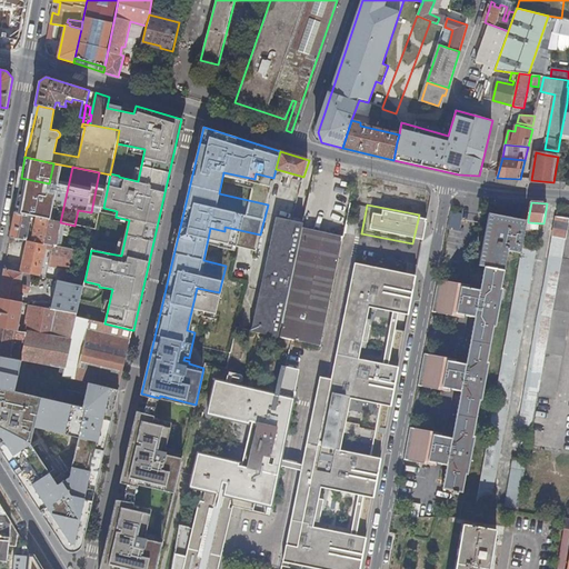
[(27,239),(30,216),(15,212),(10,236),(27,239)]
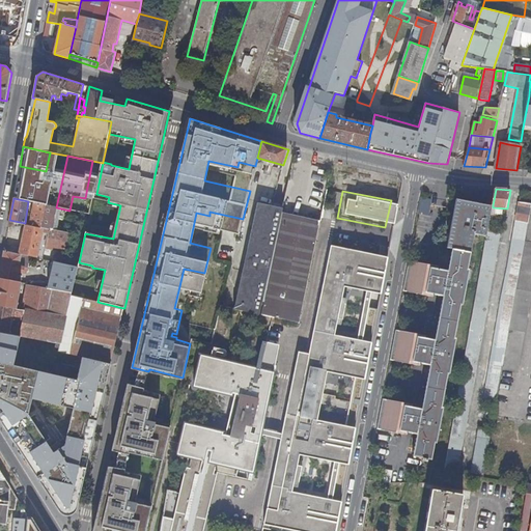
[(476,234),(487,236),(490,225),(493,207),(493,205),(457,198),(448,248),(453,249),(449,268),(411,260),(406,289),(444,297),(437,335),(397,328),(392,356),(431,363),(424,401),(385,394),(380,422),(419,429),(414,455),(424,457),(423,459),(428,460),(429,458),(432,459),(436,442),(438,443),(445,407),(443,407),(449,373),(451,373),(457,338),(456,338),(463,304),(465,305),(471,269),(469,269),(472,252),(473,252),(476,234)]
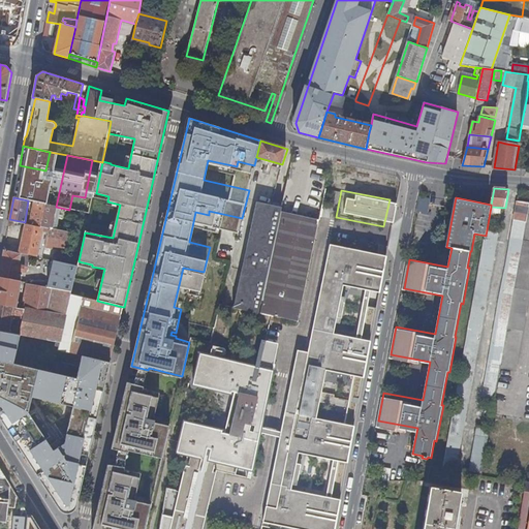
[(528,212),(528,201),(518,200),(511,239),(524,241),(528,212)]
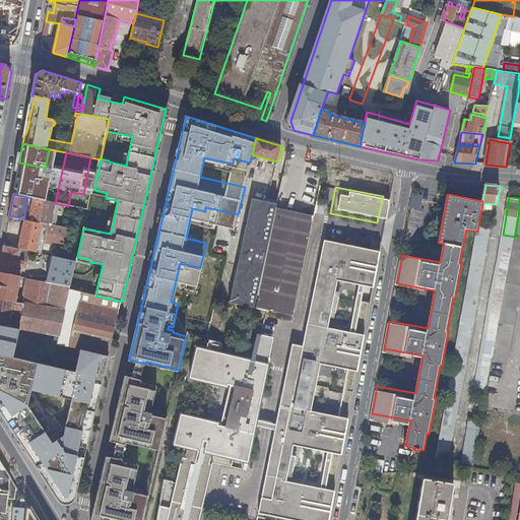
[(51,224),(55,203),(34,199),(29,220),(43,222),(48,223),(51,224)]
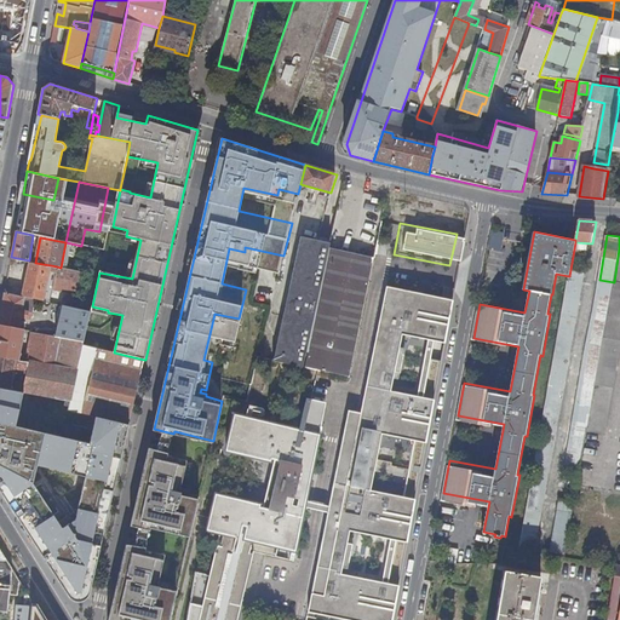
[(303,367),(331,244),(302,237),(273,360),(273,361),(303,367)]
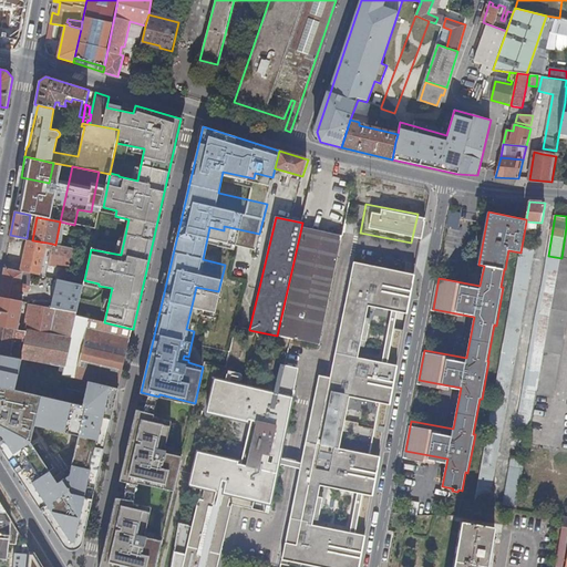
[(278,336),(290,339),(302,341),(320,346),(343,235),(302,227),(278,336)]
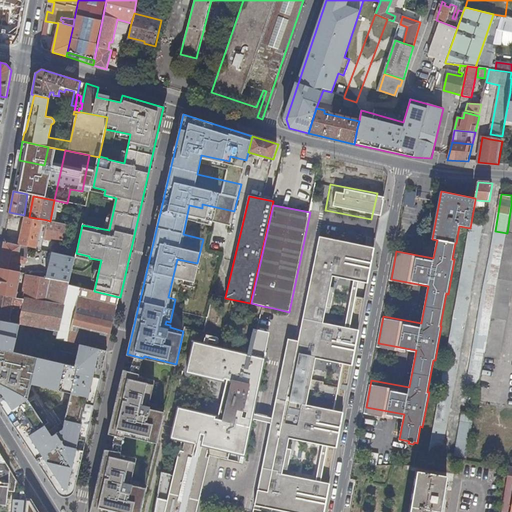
[(511,287),(511,205),(507,233),(492,321),(486,357),(499,359),(511,287)]
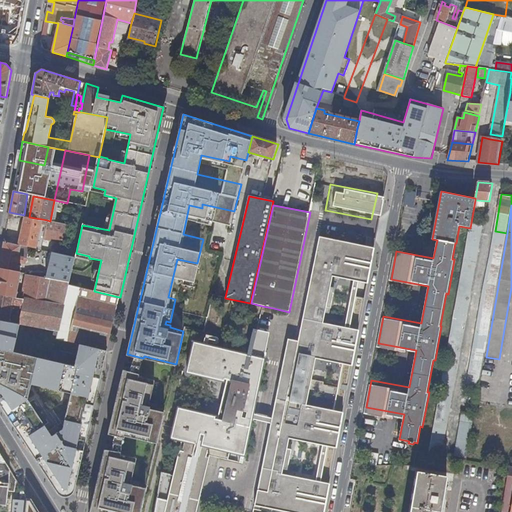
[(21,245),(36,249),(42,219),(29,217),(24,216),(18,245),(21,245)]
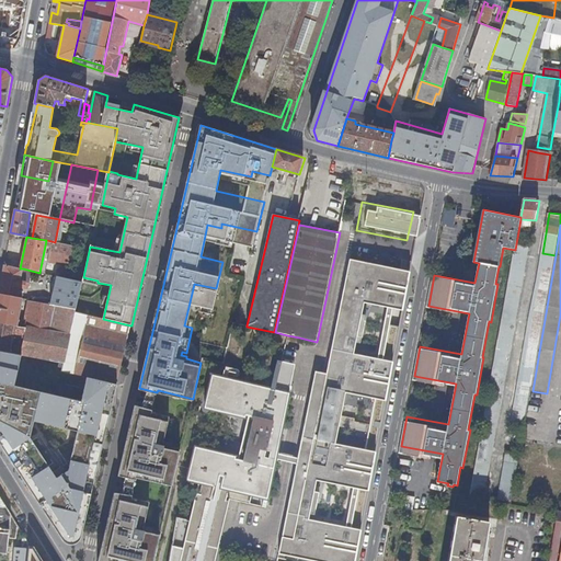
[(515,250),(514,254),(528,255),(529,247),(528,247),(529,240),(517,238),(515,250)]
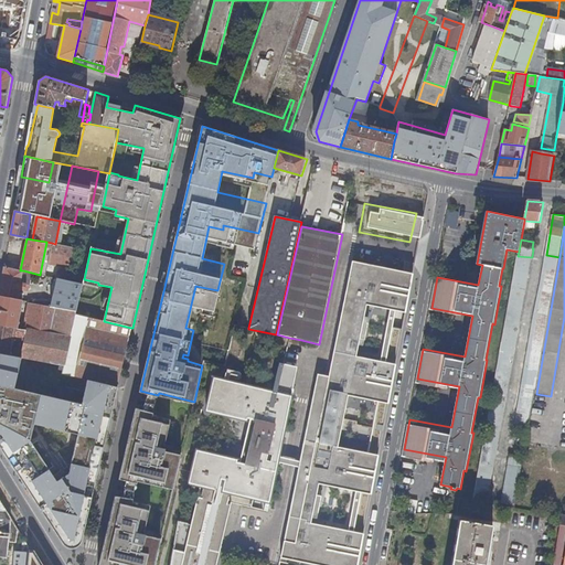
[(64,265),(70,267),(74,248),(55,244),(52,243),(50,255),(65,258),(64,265)]
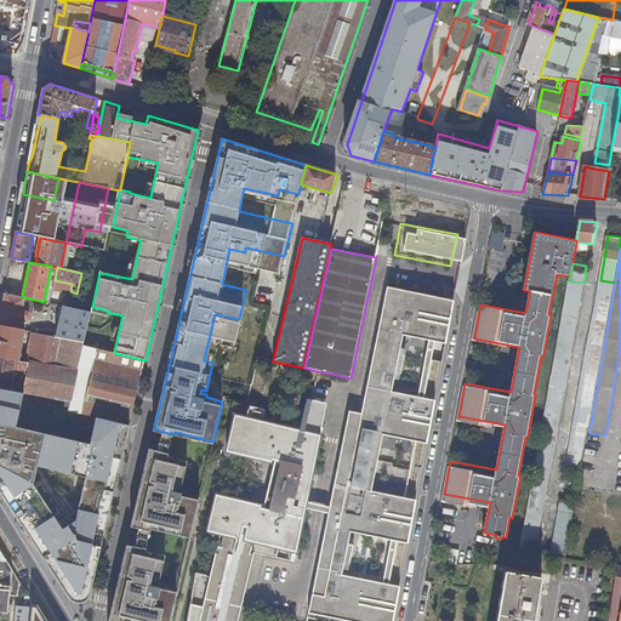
[(615,283),(600,280),(584,376),(565,472),(581,473),(590,433),(597,389),(615,283)]
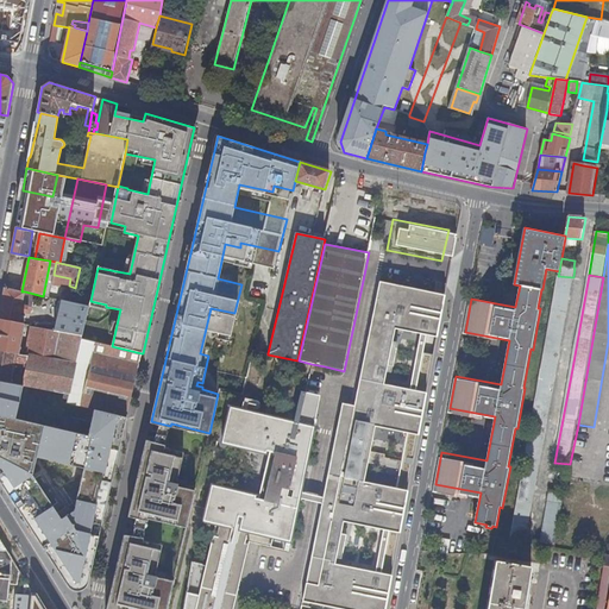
[(558,276),(510,540),(526,542),(573,277),(558,276)]
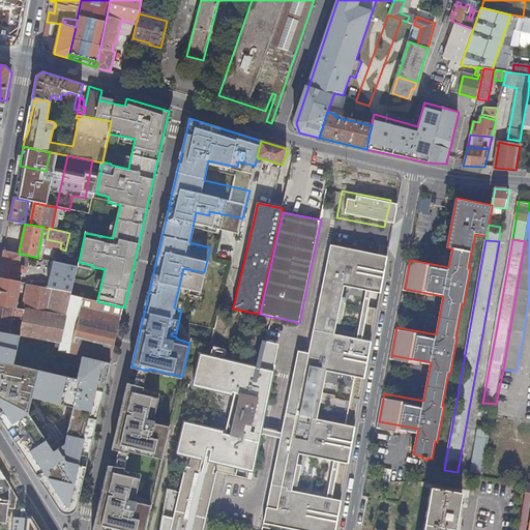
[(389,255),(330,242),(308,353),(299,351),(265,523),(295,529),(335,529),(342,501),(291,492),(298,455),(350,465),(356,427),(314,418),(324,370),(364,380),(371,342),(334,334),(346,284),(381,291),(389,255)]
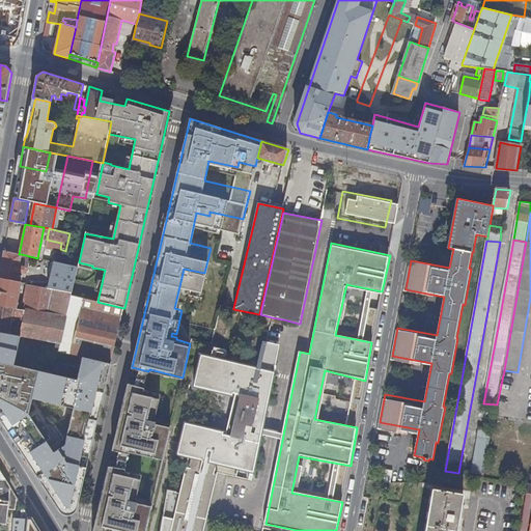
[(20,266),(22,254),(19,254),(4,251),(0,271),(0,278),(17,282),(19,273),(24,274),(25,267),(20,266)]
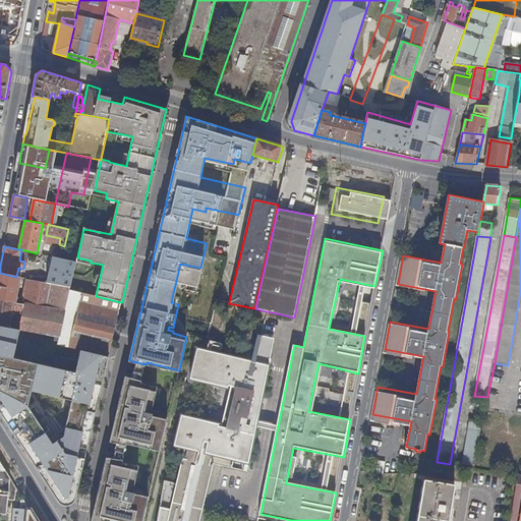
[(50,283),(70,287),(76,262),(61,258),(56,257),(50,283)]
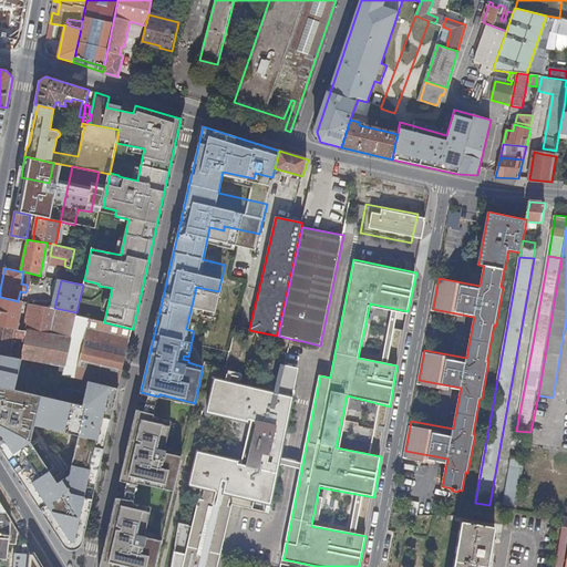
[(0,326),(18,330),(23,302),(18,301),(0,297),(0,326)]
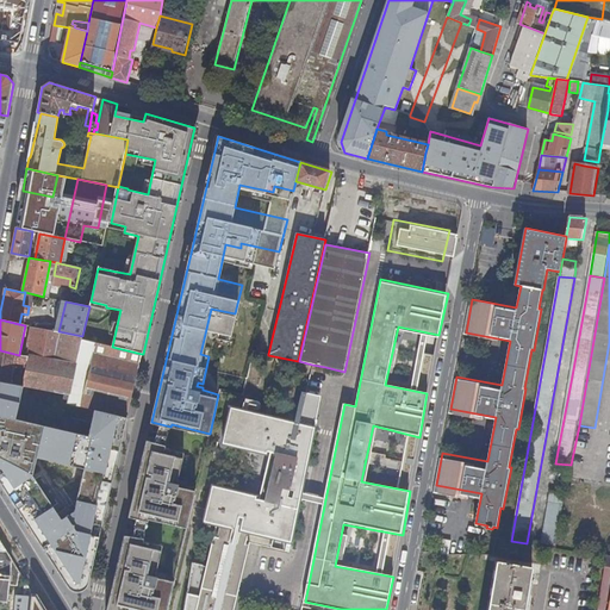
[(125,417),(128,418),(142,354),(112,347),(82,340),(82,336),(58,331),(31,327),(25,355),(19,355),(0,350),(0,380),(20,385),(44,388),(51,391),(70,394),(68,404),(91,409),(125,417)]
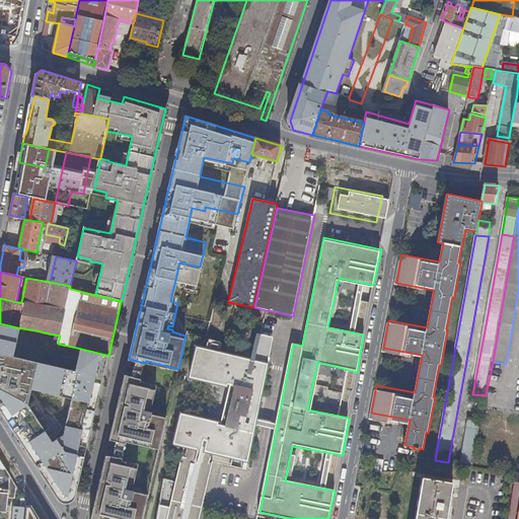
[(0,323),(0,417),(2,420),(55,503),(64,507),(70,505),(72,500),(106,355),(77,348),(72,372),(67,400),(61,436),(51,442),(25,406),(28,389),(33,364),(9,358),(17,327),(0,323)]
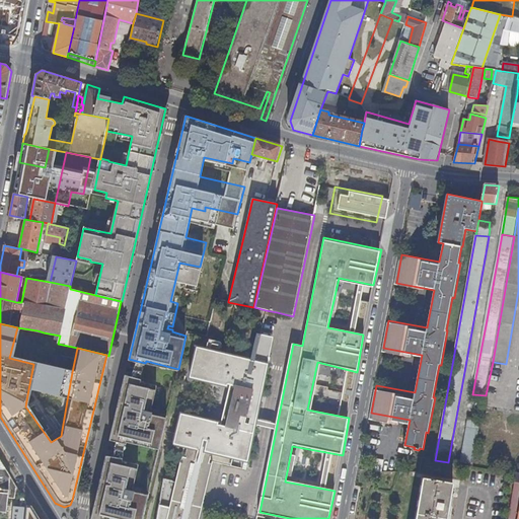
[(196,518),(211,457),(219,459),(219,461),(246,468),(254,426),(251,425),(252,421),(254,422),(255,417),(267,366),(224,355),(224,358),(208,356),(207,356),(206,357),(205,358),(203,367),(206,368),(204,378),(231,385),(221,426),(181,416),(176,434),(189,437),(177,486),(175,485),(176,483),(164,479),(157,518),(196,518)]
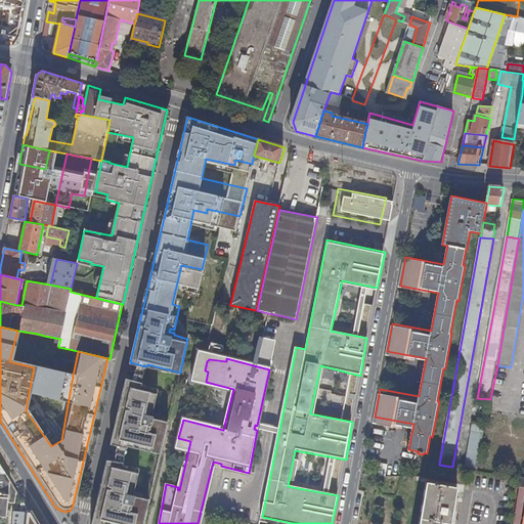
[(73,376),(34,367),(29,393),(68,404),(73,376)]
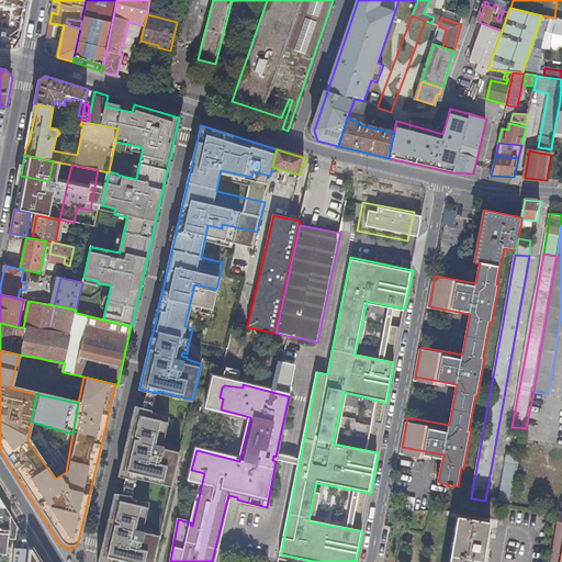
[(155,408),(136,404),(120,476),(137,480),(138,478),(172,486),(181,450),(166,447),(167,445),(161,442),(163,439),(166,440),(171,415),(154,412),(155,408)]
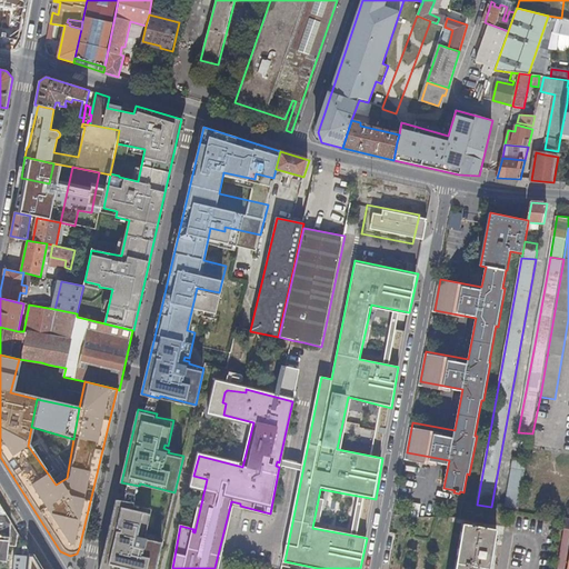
[(513,468),(507,510),(519,512),(528,462),(515,460),(513,468)]
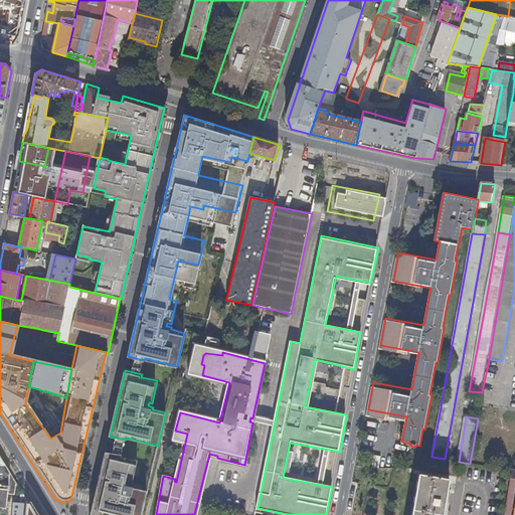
[(123,455),(106,453),(91,514),(141,514),(147,492),(134,489),(135,488),(130,487),(131,483),(133,484),(138,461),(122,457),(123,455)]
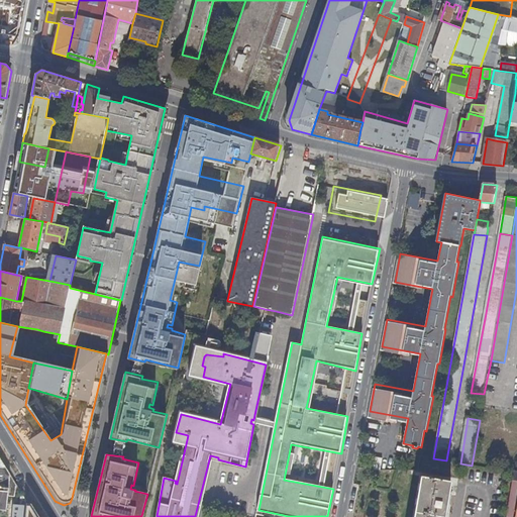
[(7,468),(0,467),(0,487),(9,488),(10,474),(7,468)]
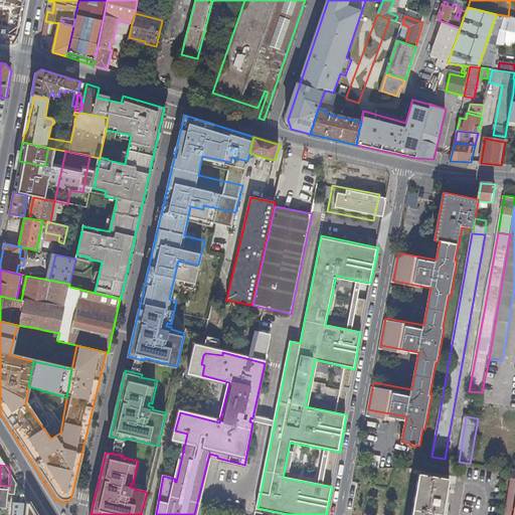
[(10,472),(9,486),(8,494),(16,495),(17,483),(10,472)]
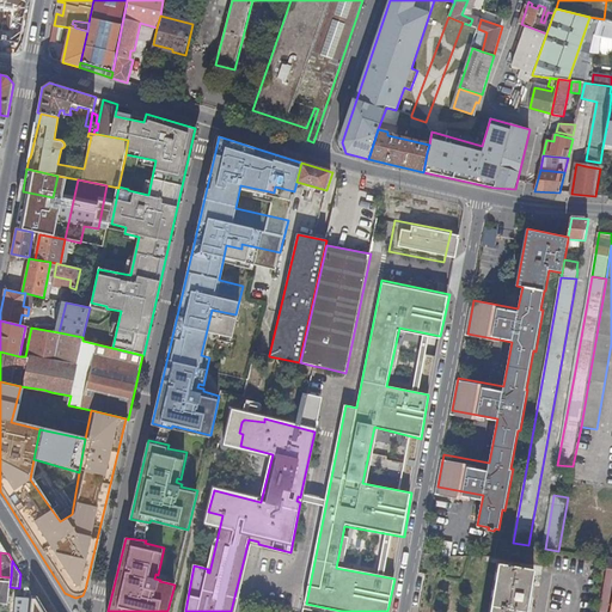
[(501,611),(509,565),(499,564),(490,611),(501,611)]
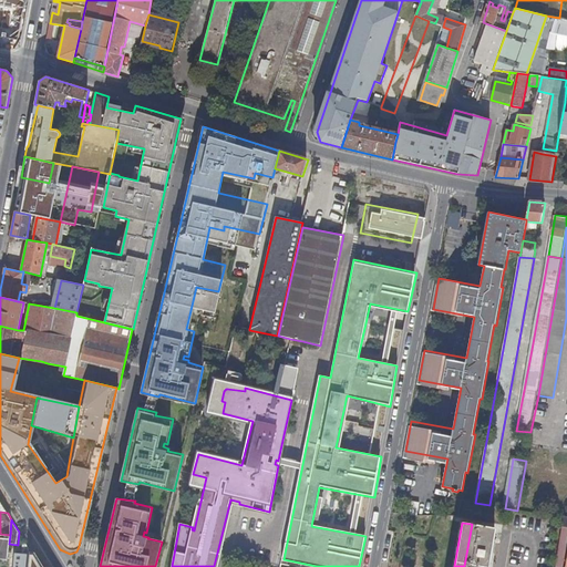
[(472,524),(464,566),(488,566),(496,528),(472,524)]
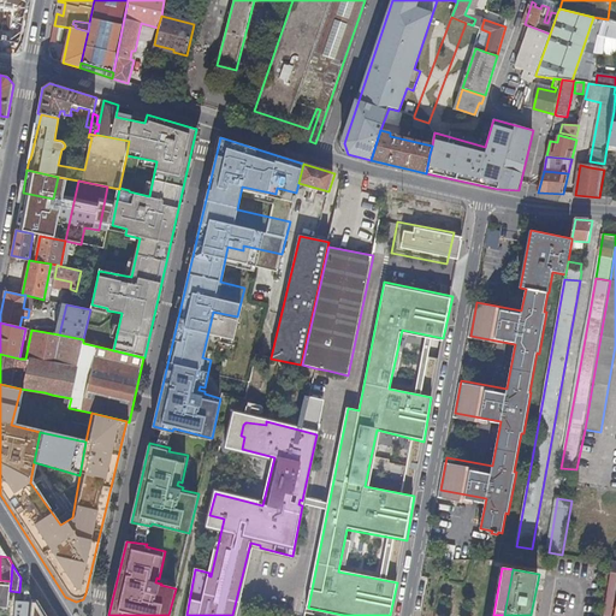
[(11,581),(0,580),(0,611),(9,612),(10,591),(11,581)]
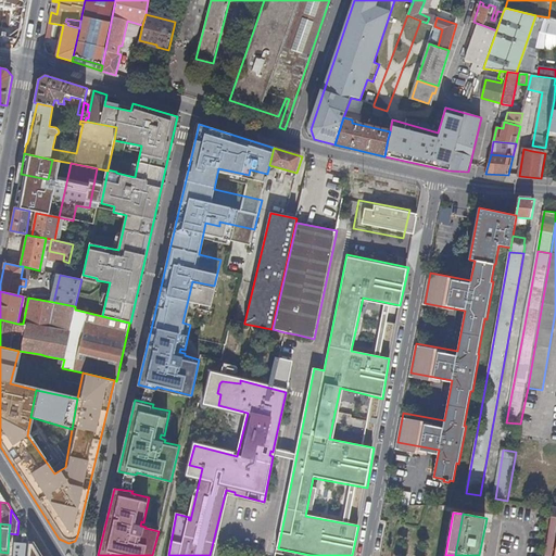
[(552,555),(555,532),(555,530),(550,530),(544,555),(552,555)]
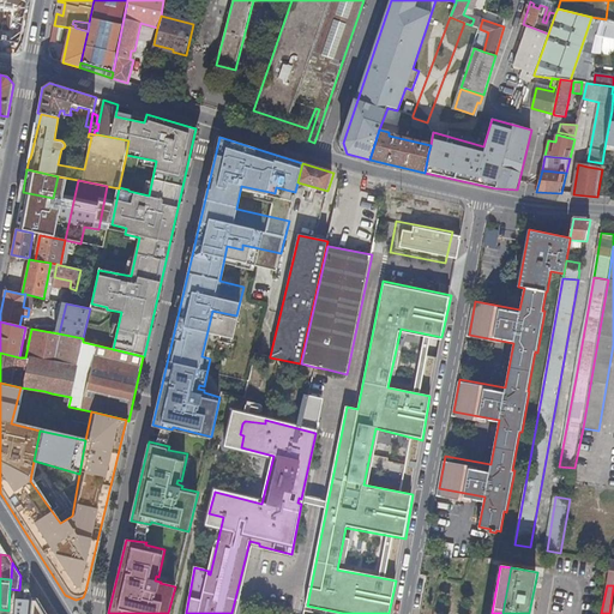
[(29,613),(31,601),(32,594),(28,587),(25,588),(24,599),(17,599),(14,613),(29,613)]
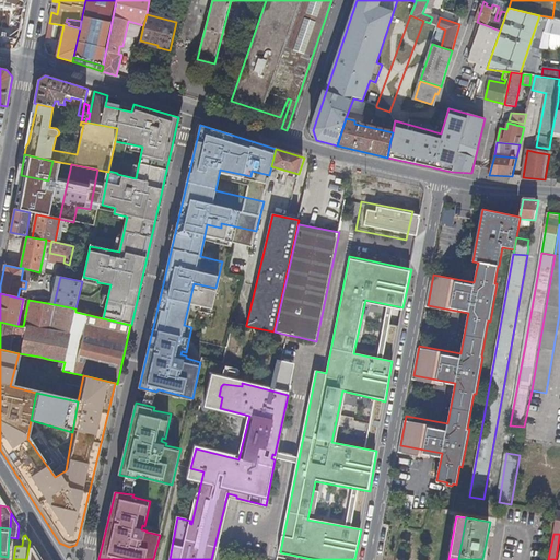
[(41,559),(33,548),(28,548),(27,559),(41,559)]
